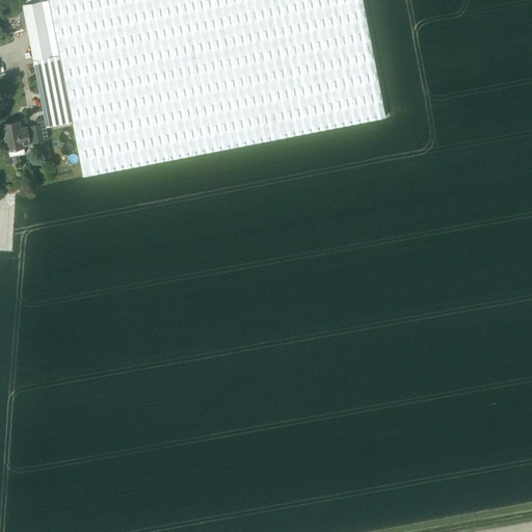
[(22,4),(32,56),(58,51),(48,0),(43,0),(41,0),(37,1),(36,0),(24,0),(25,3),(22,4)]
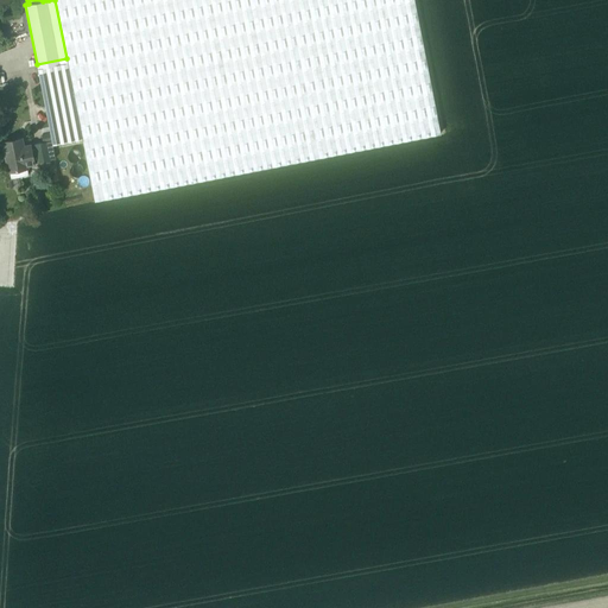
[(55,0),(67,58),(83,138),(95,201),(441,133),(415,0),(55,0)]
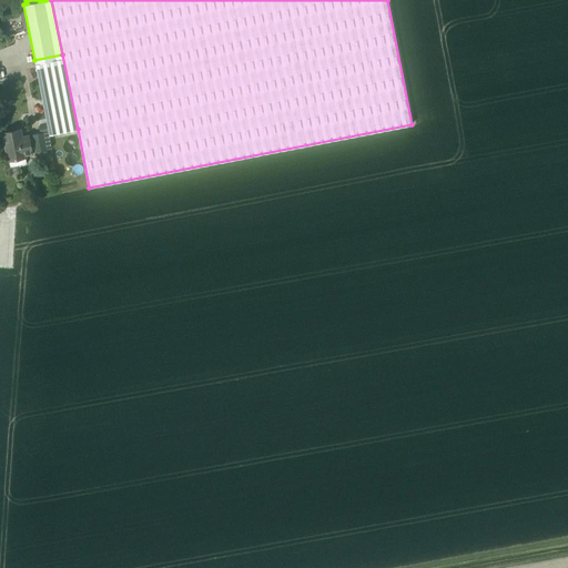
[(9,31),(24,28),(21,13),(6,17),(9,31)]
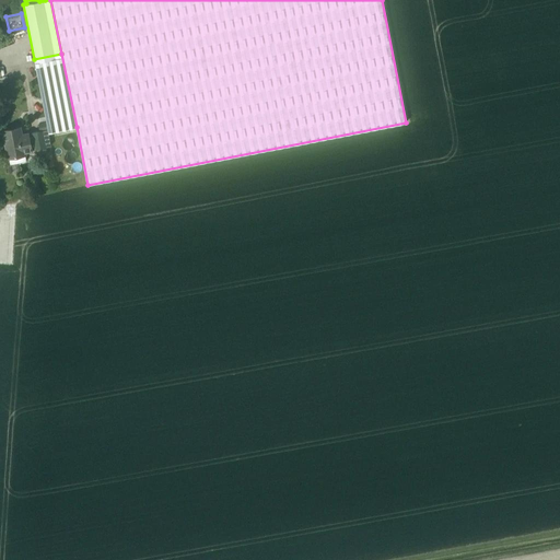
[(77,127),(61,54),(34,59),(46,121),(48,132),(77,127)]
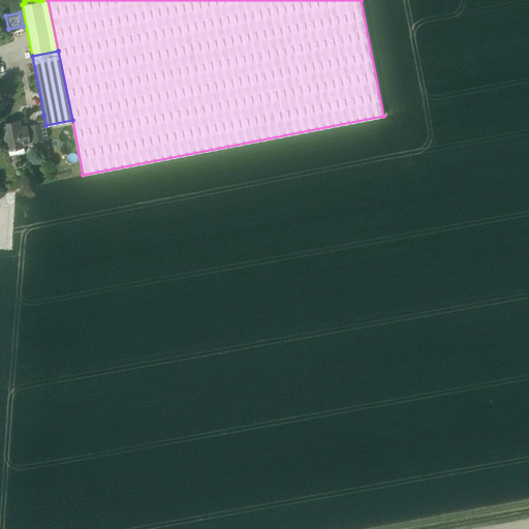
[(48,137),(45,125),(43,115),(36,117),(38,124),(21,127),(19,120),(2,123),(7,149),(8,149),(9,155),(25,152),(24,146),(23,144),(29,142),(48,137)]
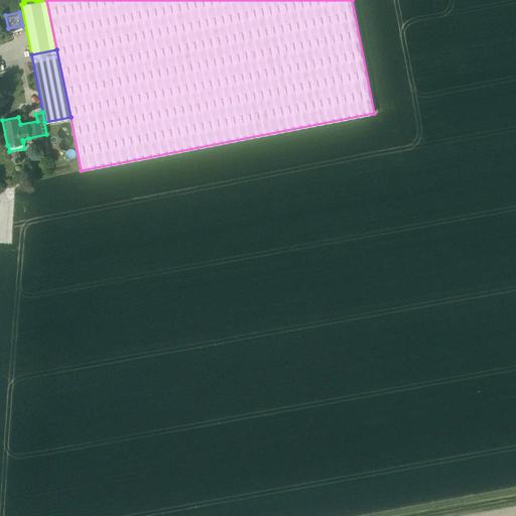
All buildings are outlined.
